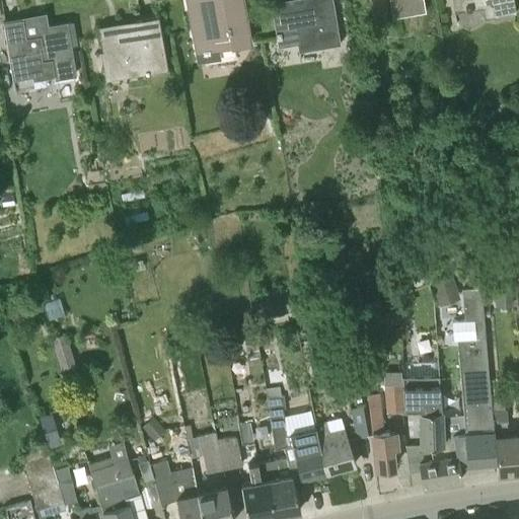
[(188,0),(196,44),(216,41),(217,50),(233,48),(233,47),(249,44),(241,0),(188,0)]
